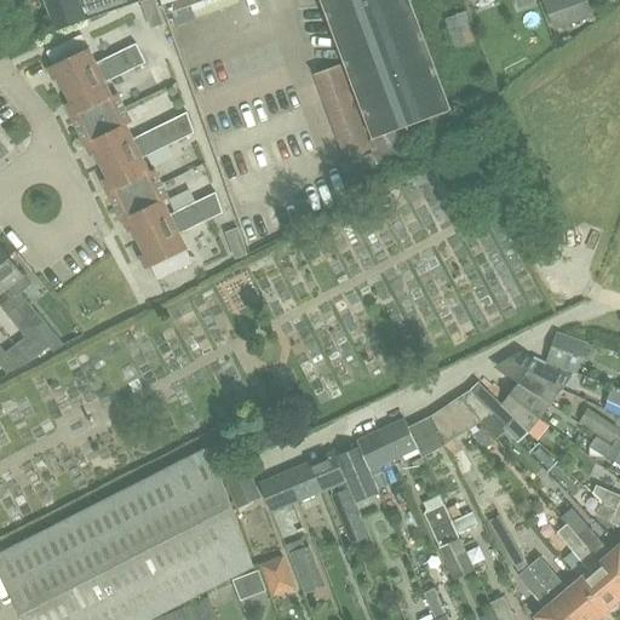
[(42,0),(55,32),(89,19),(81,0),(42,0)]
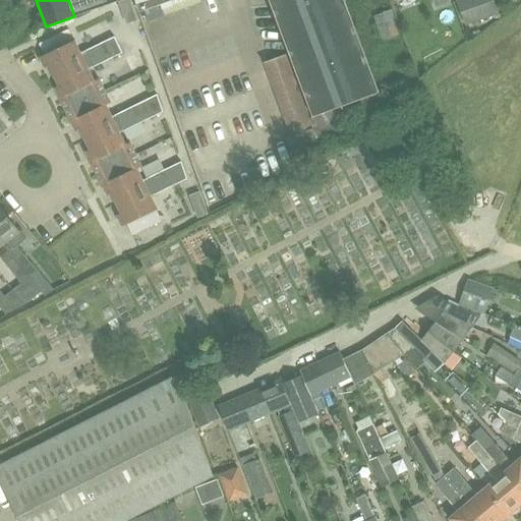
[(135,0),(140,12),(145,10),(149,21),(201,2),(200,0),(135,0)]
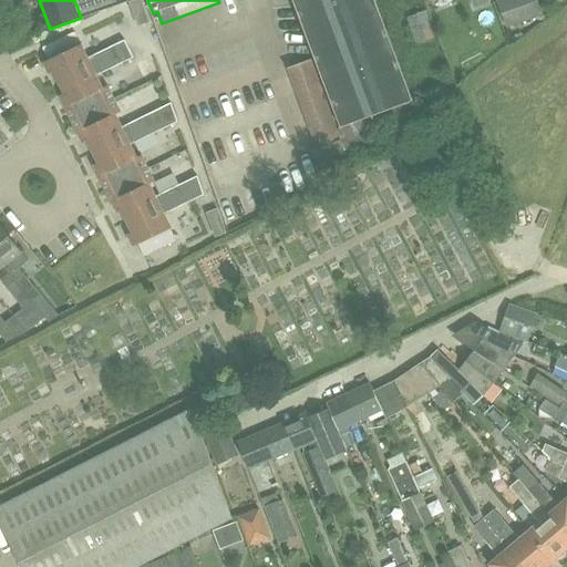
[(292,0),(343,148),(408,116),(414,106),(374,0),(292,0)]
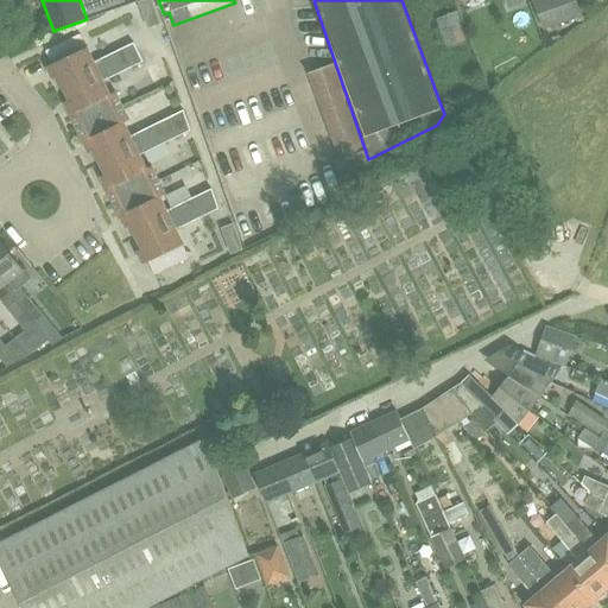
[(532,0),(544,30),(582,16),(576,0),(532,0)]
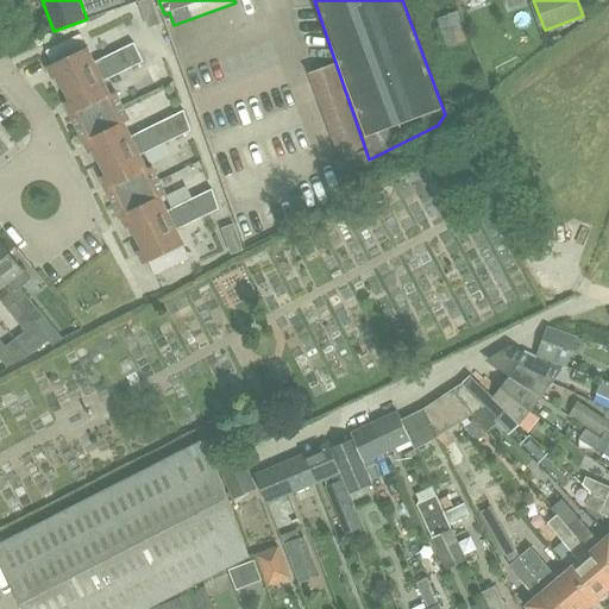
[(447,48),(469,39),(458,10),(437,18),(447,48)]
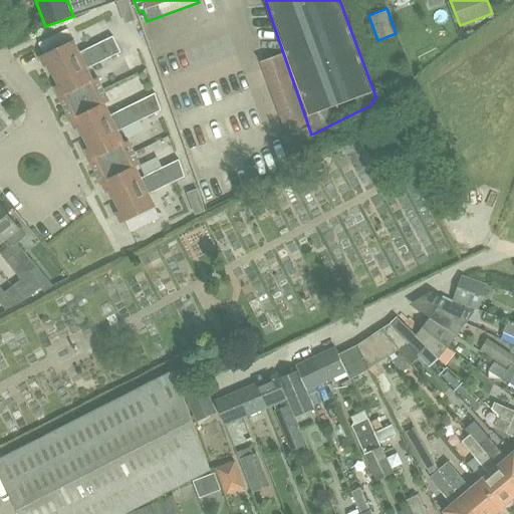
[(113,34),(97,42),(78,51),(73,39),(68,28),(39,42),(44,53),(39,55),(45,66),(48,65),(53,74),(117,43),(113,34)]
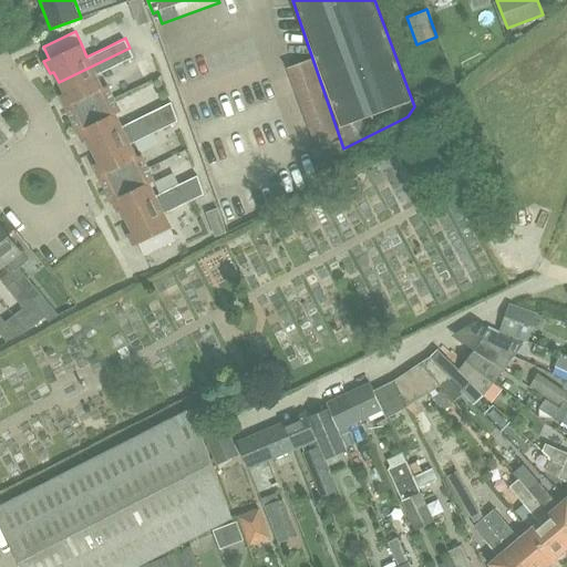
[(96,74),(134,57),(130,48),(59,82),(63,93),(60,95),(71,119),(114,98),(107,84),(102,86),(96,74)]
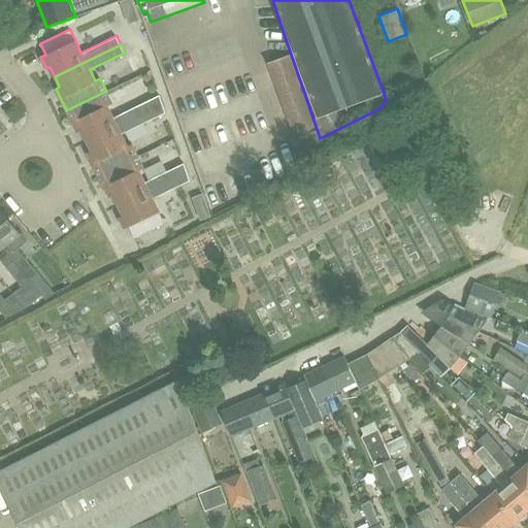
[(289,139),(293,151),(321,140),(320,138),(290,55),(267,63),(295,137),(289,139)]
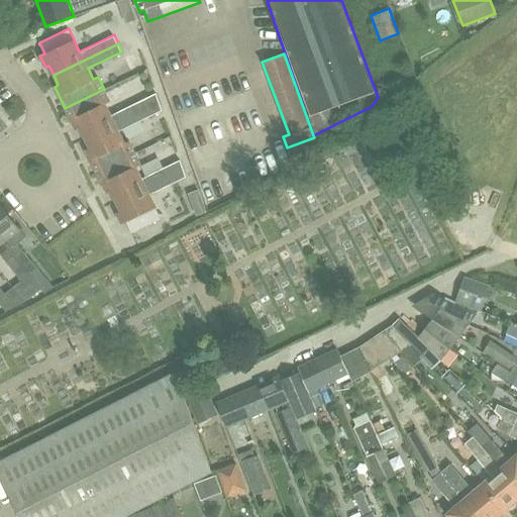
[(157,93),(128,106),(111,114),(105,103),(110,101),(104,89),(65,108),(75,130),(80,128),(85,138),(160,102),(157,93)]
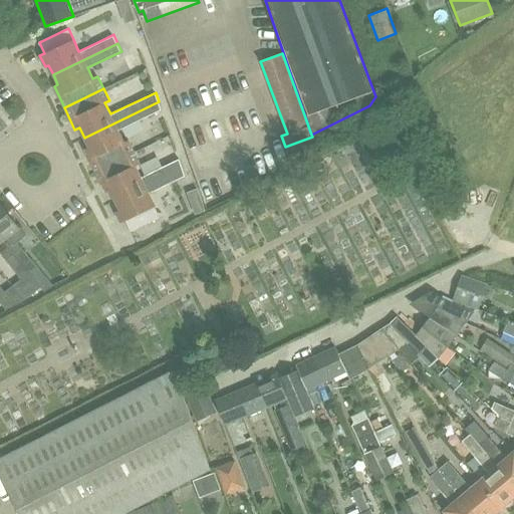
[(85,150),(95,170),(133,152),(127,140),(123,142),(117,131),(162,109),(159,101),(84,138),(89,148),(85,150)]
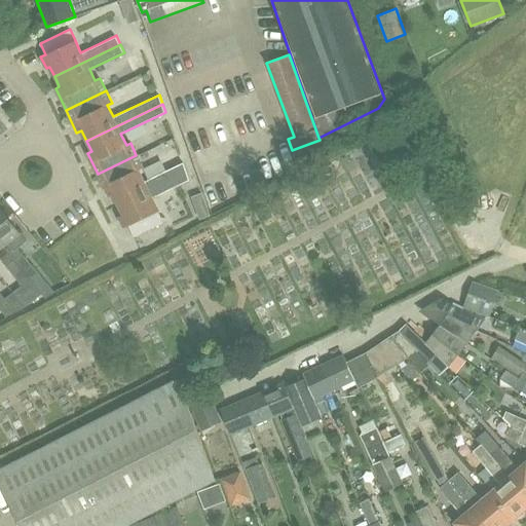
[(183,162),(162,172),(144,181),(139,170),(142,167),(136,155),(98,174),(108,196),(113,194),(117,203),(186,171),(183,162)]
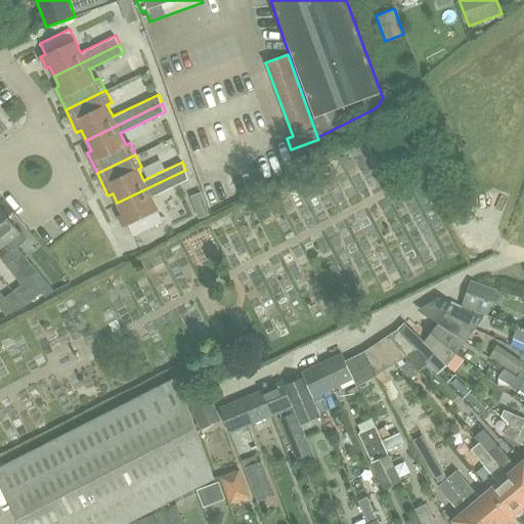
[(123,226),(128,224),(133,236),(164,222),(159,210),(158,210),(151,197),(188,179),(185,170),(117,203),(122,213),(118,215),(123,226)]
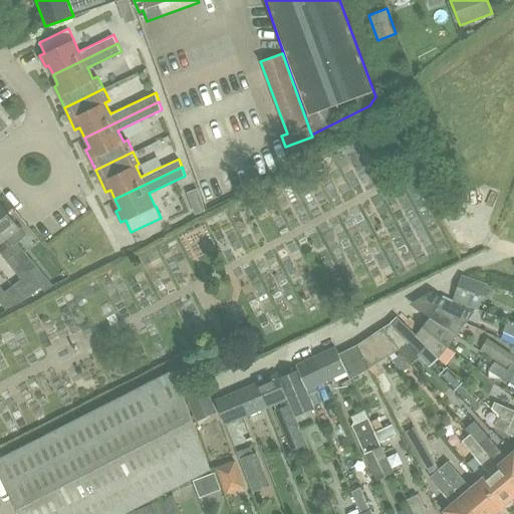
[(197,215),(207,211),(204,200),(193,204),(197,215)]
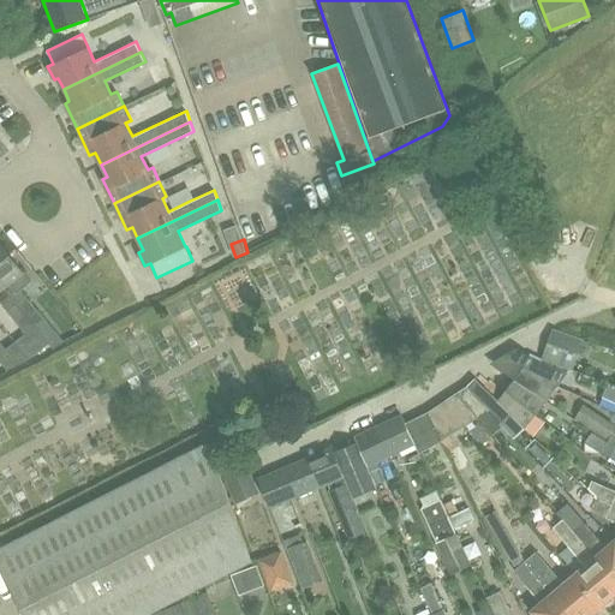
[(0,285),(29,321),(37,314),(19,291),(31,282),(24,273),(23,274),(0,244),(0,285)]
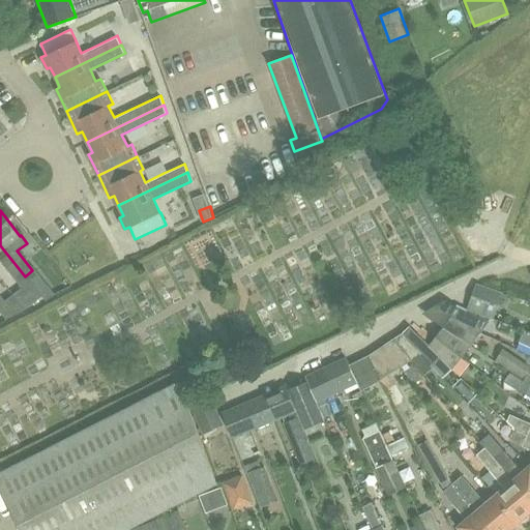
[(0,263),(21,290),(30,283),(24,276),(25,276),(0,245),(0,263)]
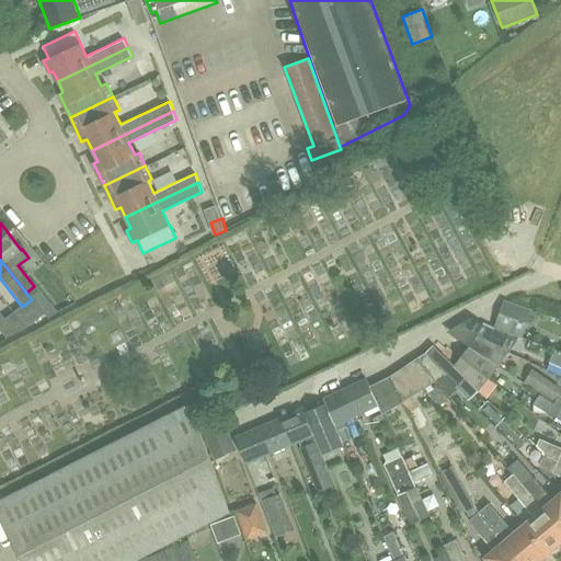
[(504,299),(495,325),(523,338),(531,311),(504,299)]
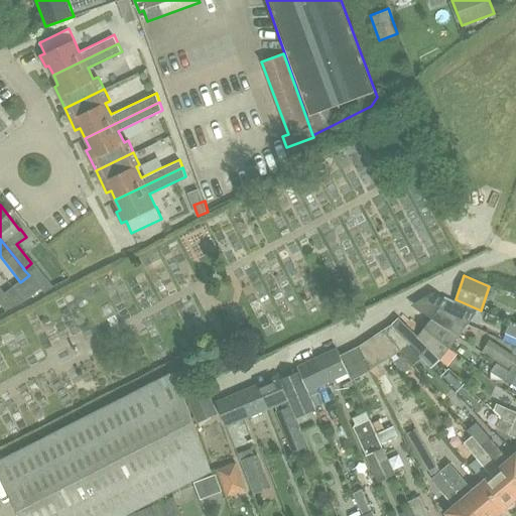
[(441,307),(470,320),(476,313),(448,297),(441,307)]
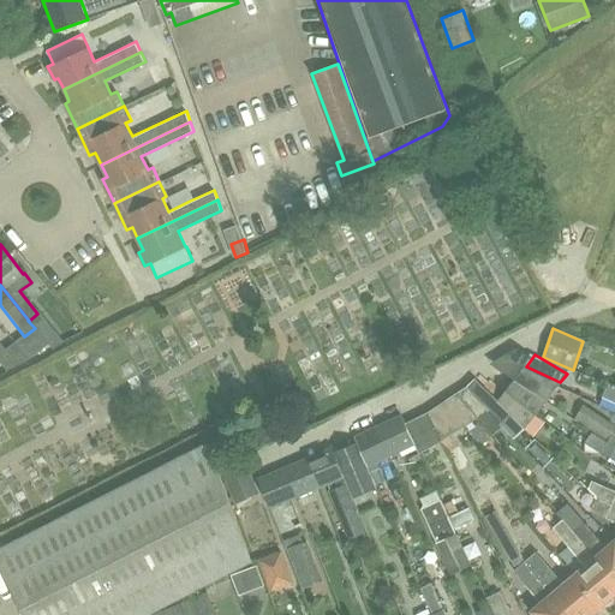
[(526,366),(514,380),(547,400),(560,383),(526,366)]
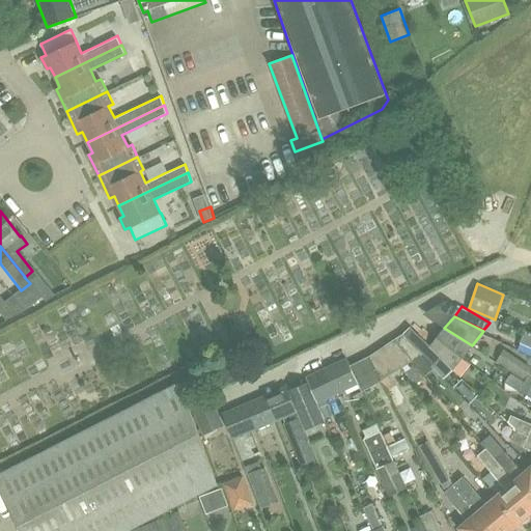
[(422,355),(434,367),(442,359),(430,347),(410,327),(402,334),(422,355)]
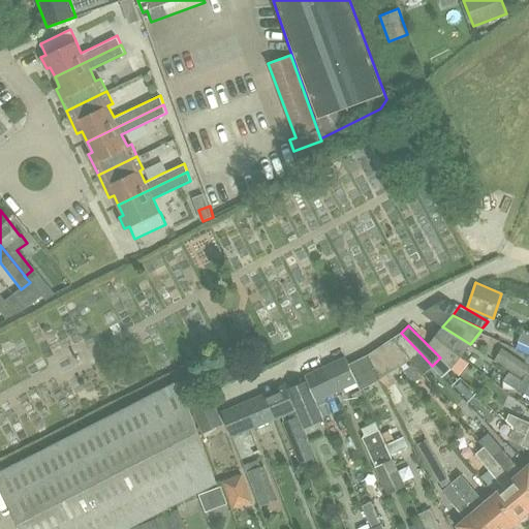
[(442,327),(435,336),(461,356),(470,344),(442,327)]
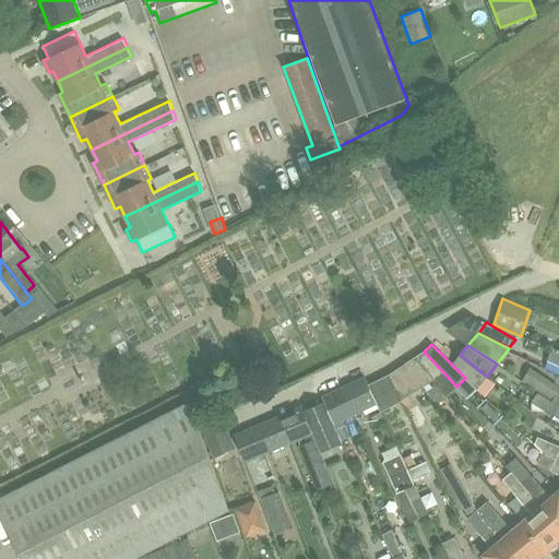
[(424,352),(415,358),(435,380),(444,373),(424,352)]
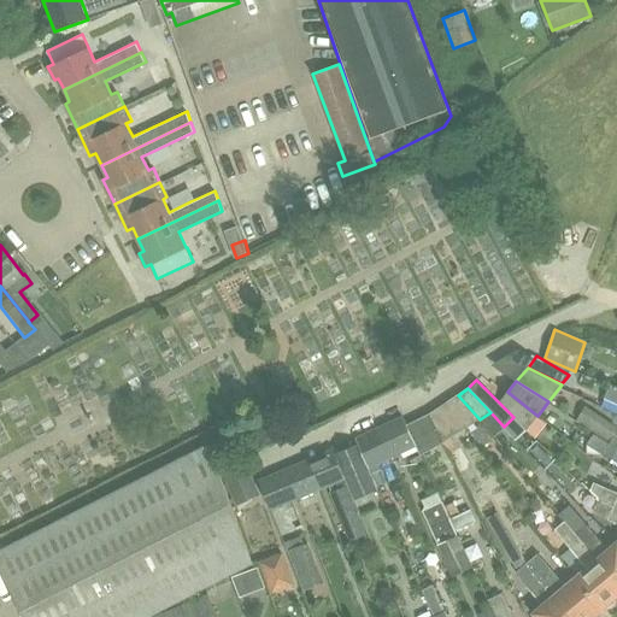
[(500,404),(513,417),(527,430),(538,416),(507,392),(500,404)]
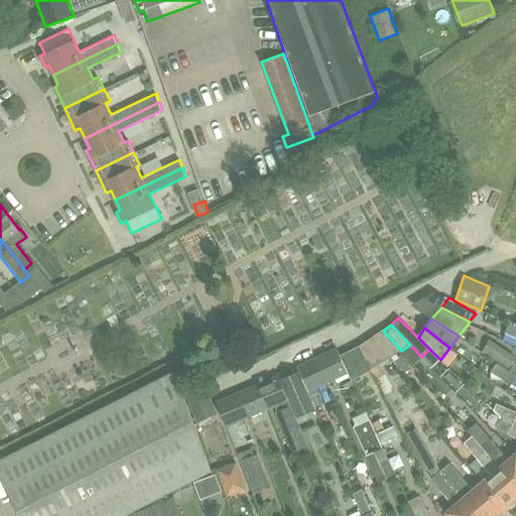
[(383,331),(374,336),(391,358),(401,351),(383,331)]
